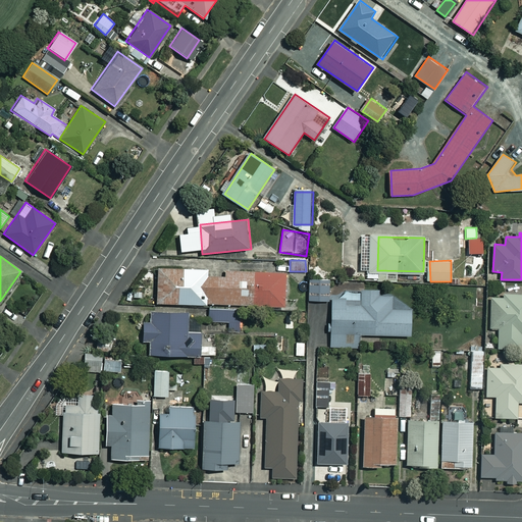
[(288,272),(160,269),(159,304),(286,307),(288,272)]
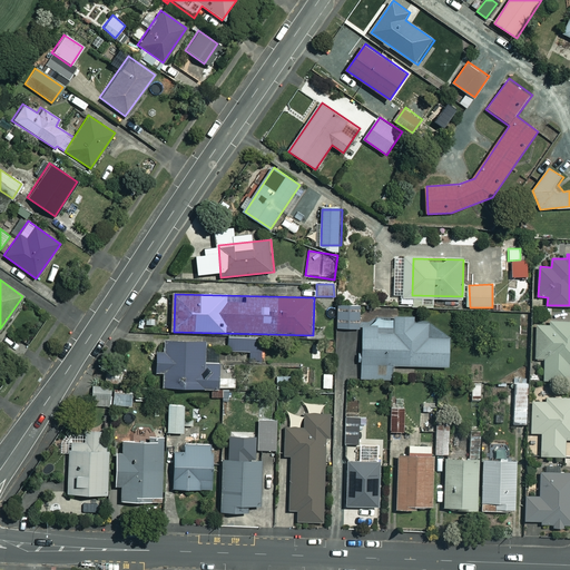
[(338,303),(337,327),(357,328),(359,304),(338,303)]
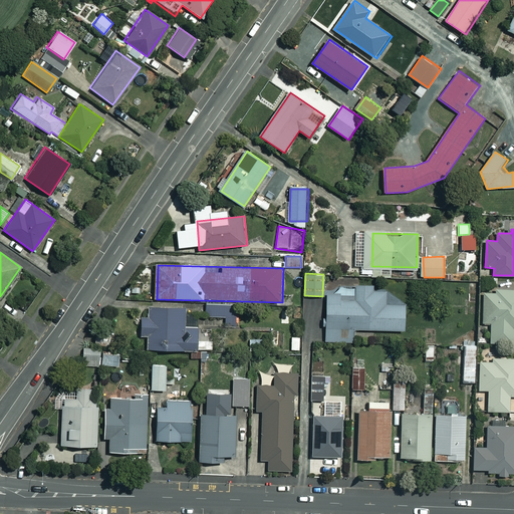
[(328,293),(326,342),(353,343),(354,327),(406,329),(406,304),(387,304),(387,288),(339,287),(339,294),(328,293)]
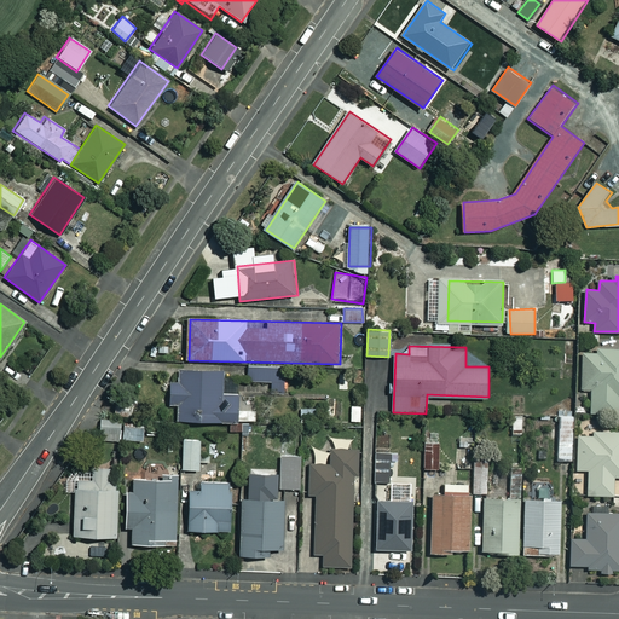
[(593,389),(591,412),(618,412),(618,347),(599,347),(599,354),(582,353),(582,389),(593,389)]
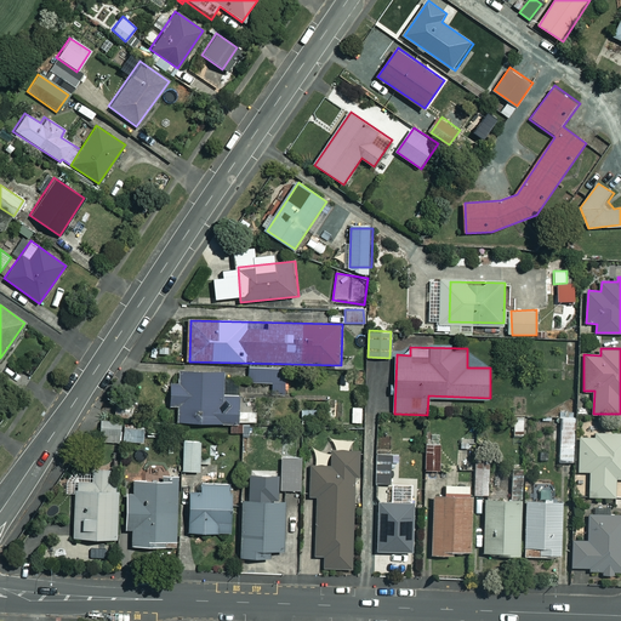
[(246,368),(246,382),(285,382),(285,368),(246,368)]
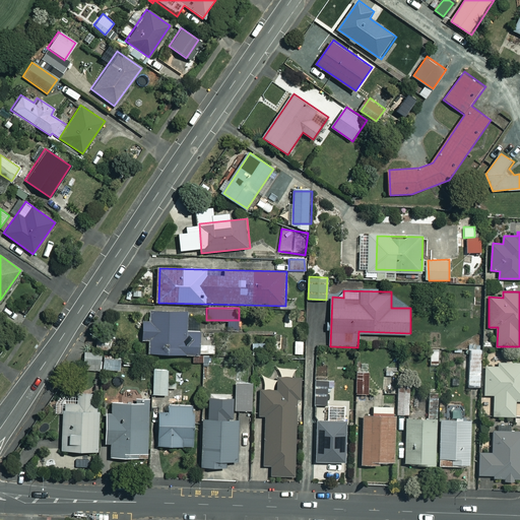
[(149,339),(149,354),(202,355),(202,331),(187,331),(188,310),(154,310),(154,322),(143,322),(143,339),(149,339)]
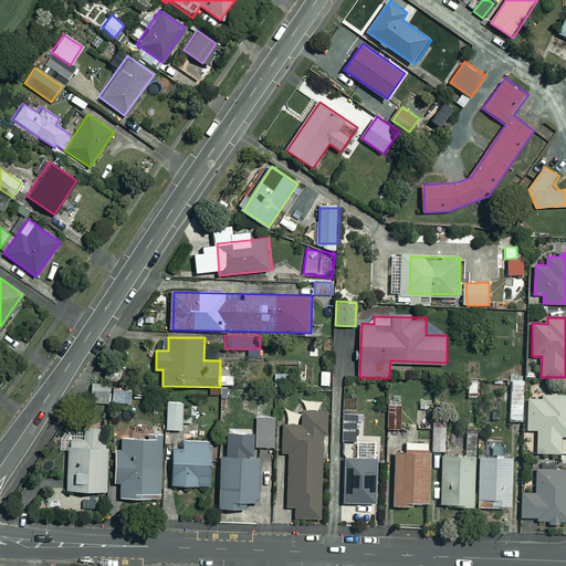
[(308,341),(307,357),(317,358),(318,342),(308,341)]
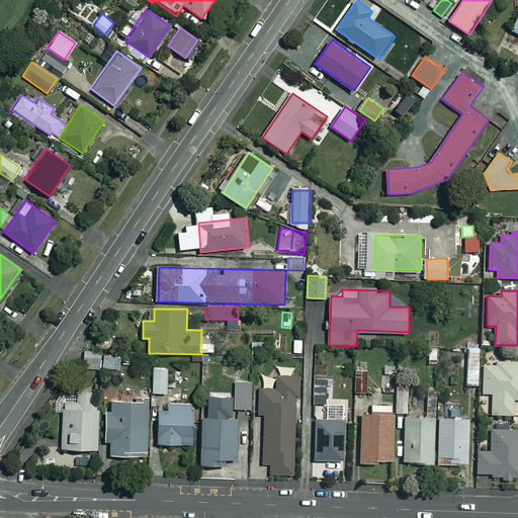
[(468,348),(467,384),(479,384),(480,348),(468,348)]
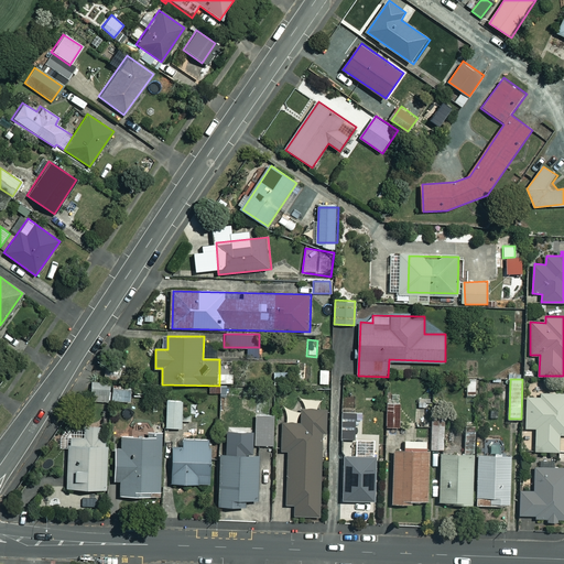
[(430,380),(387,380),(386,426),(429,427),(430,380)]
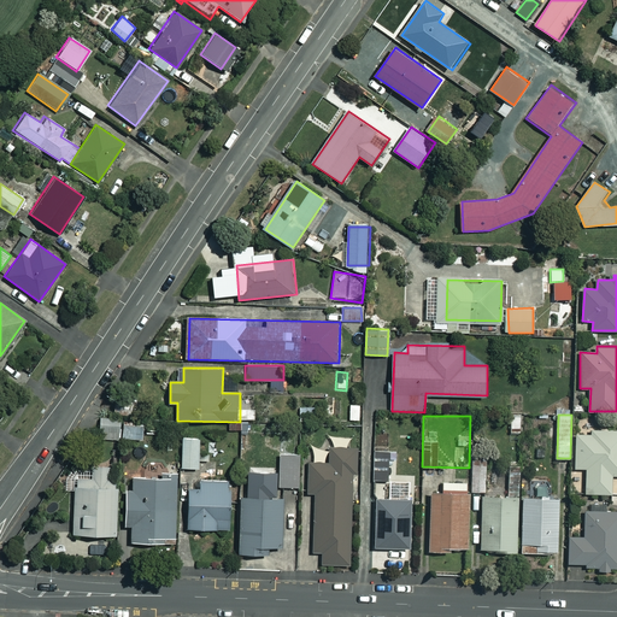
[(100,424),(100,440),(144,439),(142,424),(100,424)]
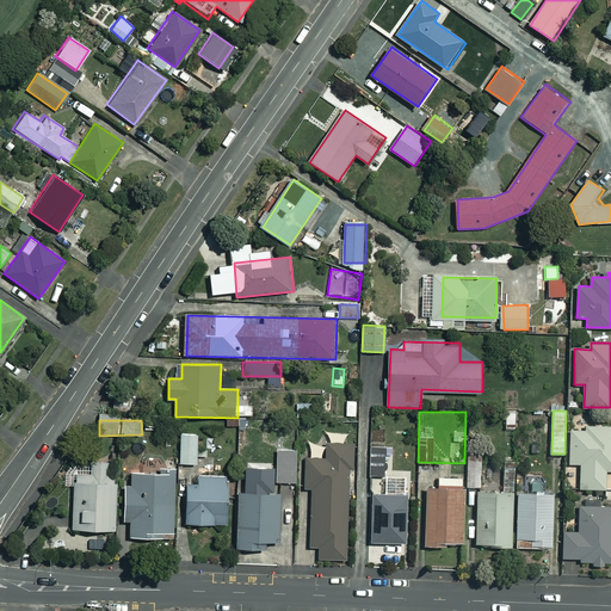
[(569,464),(581,466),(581,491),(610,491),(610,426),(571,426),(569,464)]
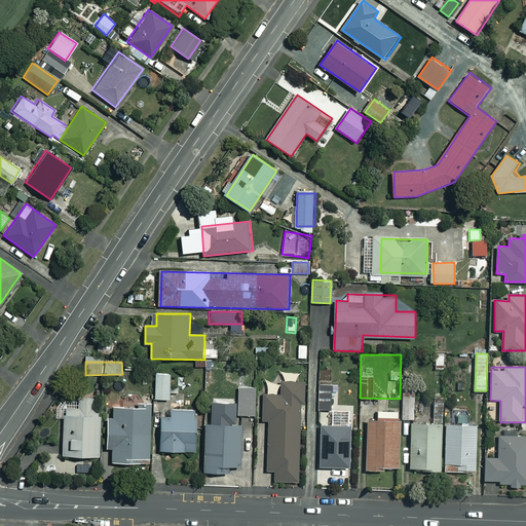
[(156,372),(155,398),(172,399),(172,373),(156,372)]
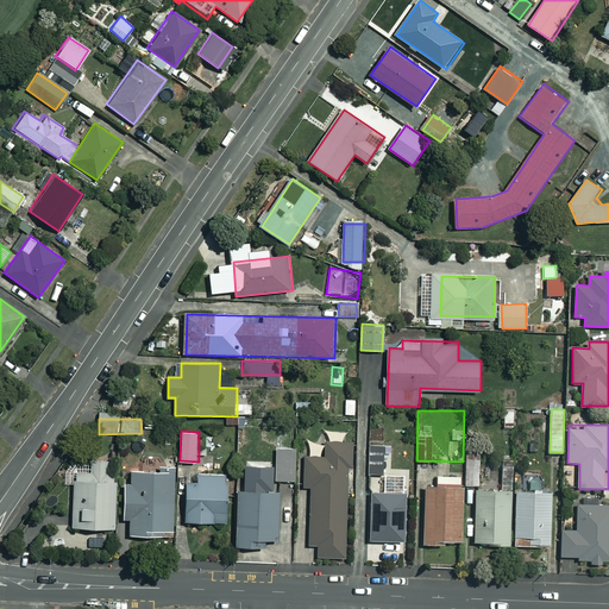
[(321,559),(346,559),(347,469),(355,469),(355,444),(327,444),(327,457),(305,457),(305,485),(311,485),(311,546),(321,546),(321,559)]
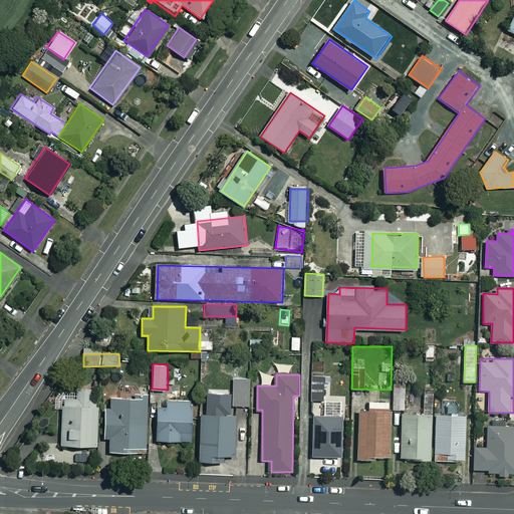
[(334,376),(311,375),(310,401),(333,402),(334,376)]
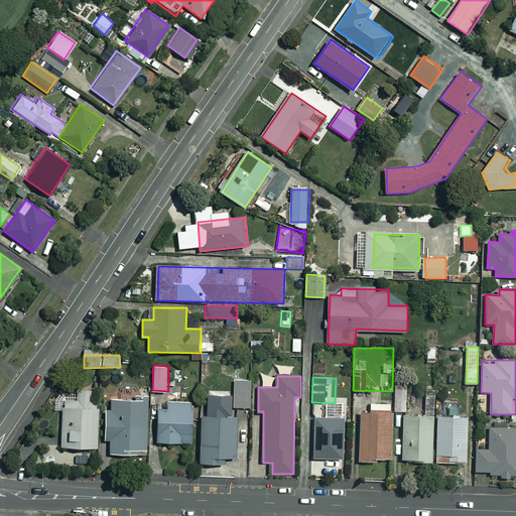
[(396,382),(394,409),(407,410),(409,383),(396,382)]
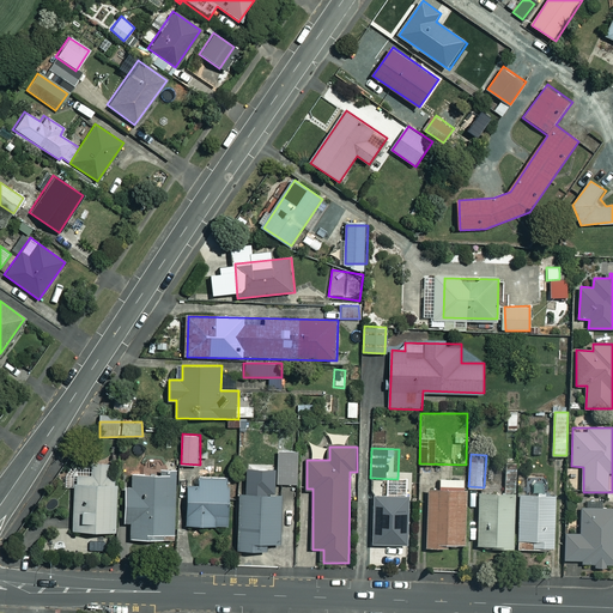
[(279,460),(278,483),(299,484),(301,461),(279,460)]
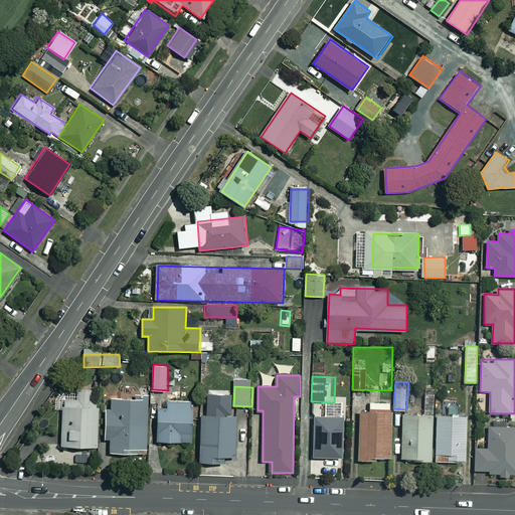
[(65,403),(64,447),(99,447),(99,404),(88,404),(89,393),(75,393),(75,403),(65,403)]
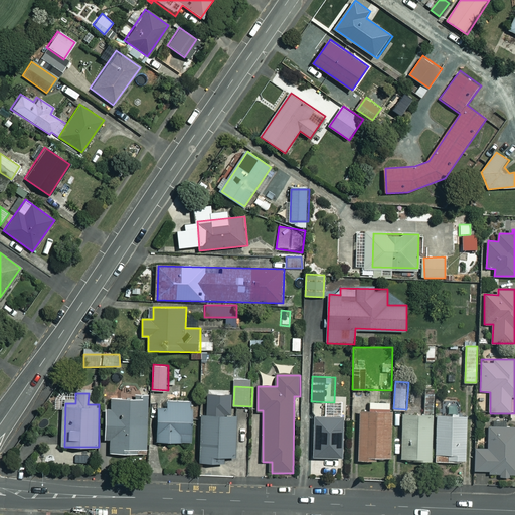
[(112,440),(112,452),(148,453),(149,397),(113,396),(113,408),(106,408),(105,439),(112,440)]
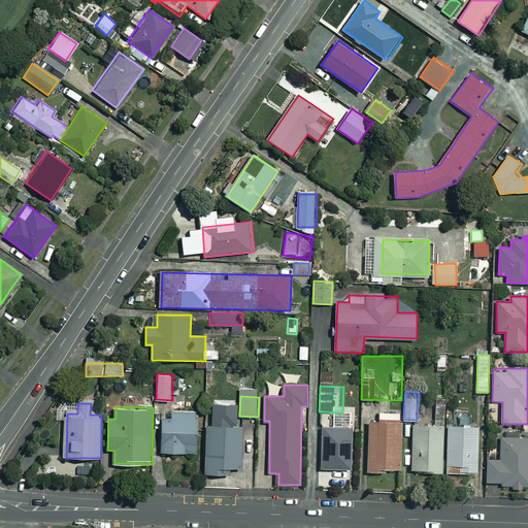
[(162,418),(161,453),(199,454),(200,413),(172,411),(172,418),(162,418)]
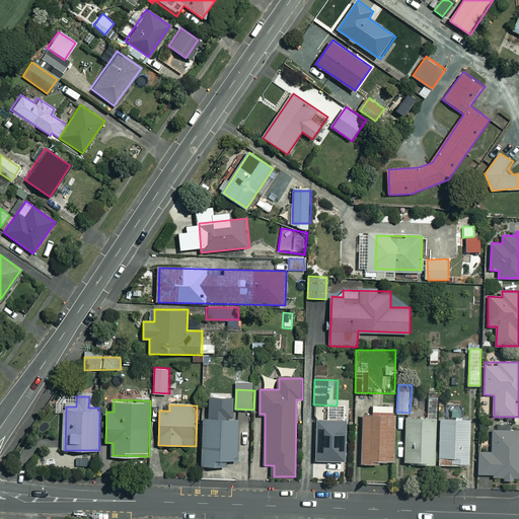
[(365,414),(362,461),(394,462),(396,416),(365,414)]
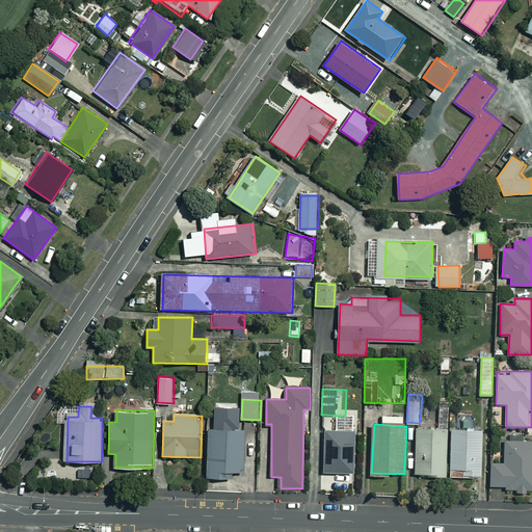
[(418,427),(416,473),(445,475),(448,428),(418,427)]
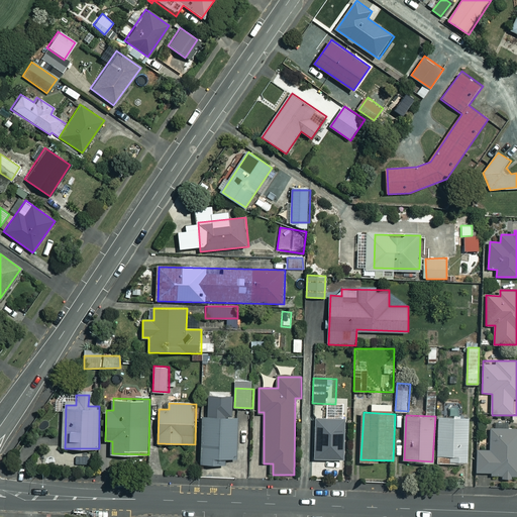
[(439,416),(438,461),(469,462),(470,417),(439,416)]
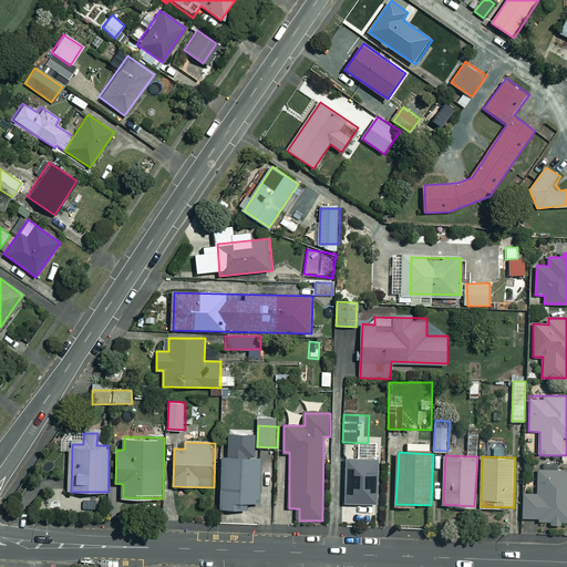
[(223,457),(220,509),(248,509),(248,500),(259,501),(260,459),(223,457)]
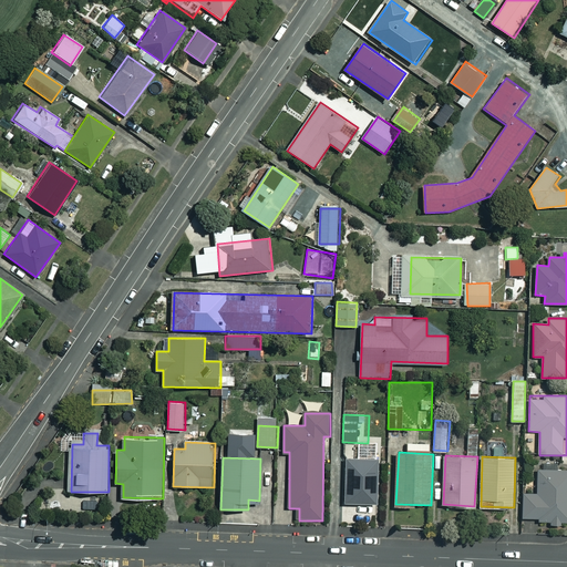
[(348,457),(346,503),(378,504),(380,460),(348,457)]
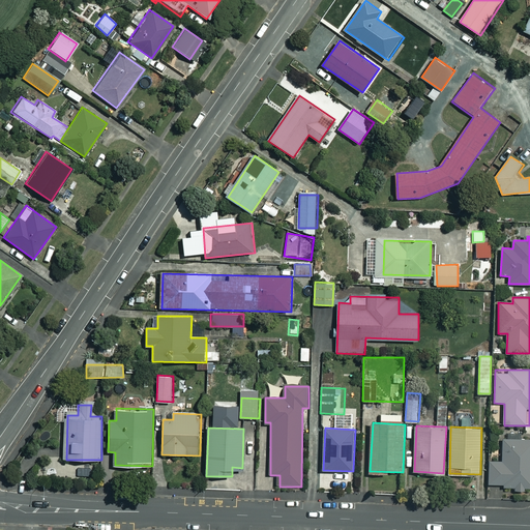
[(491,459),(490,483),(505,483),(505,488),(529,488),(529,439),(503,438),(503,460),(491,459)]
